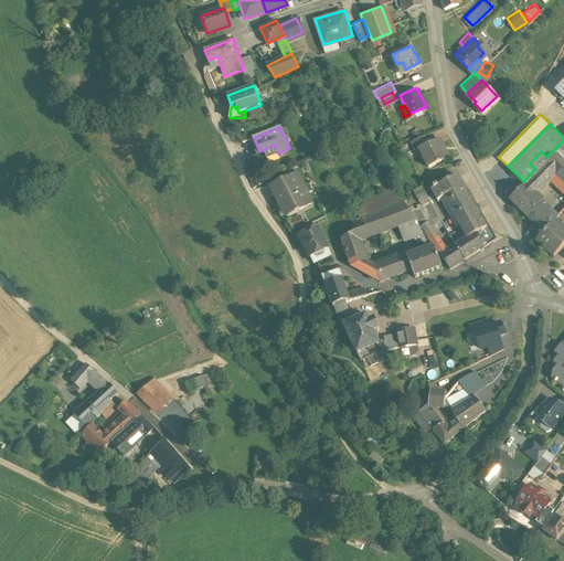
[(423,133),(410,138),(414,147),(417,145),(426,140),(423,133)]
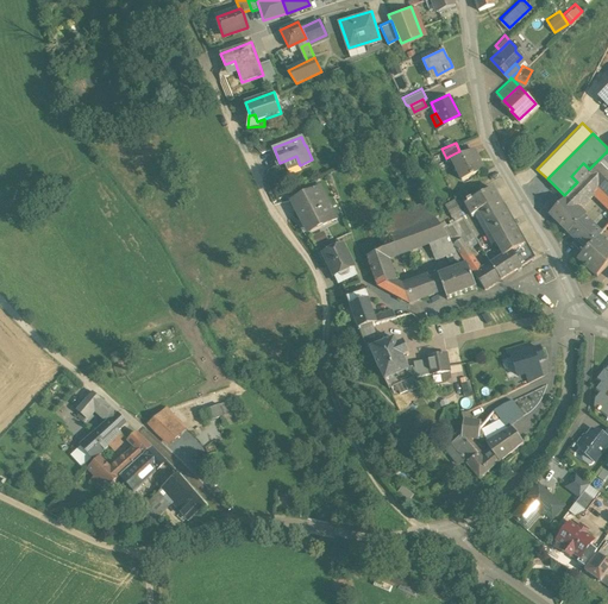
[(459,151),(450,156),(461,177),(481,167),(471,145),(459,151)]
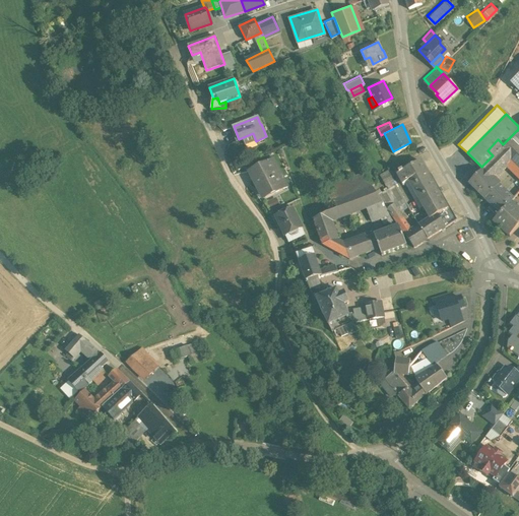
[(518,129),(518,130),(518,129),(503,144),(498,139),(488,150),(493,155),(481,167),(491,177),(509,157),(518,167),(518,129)]
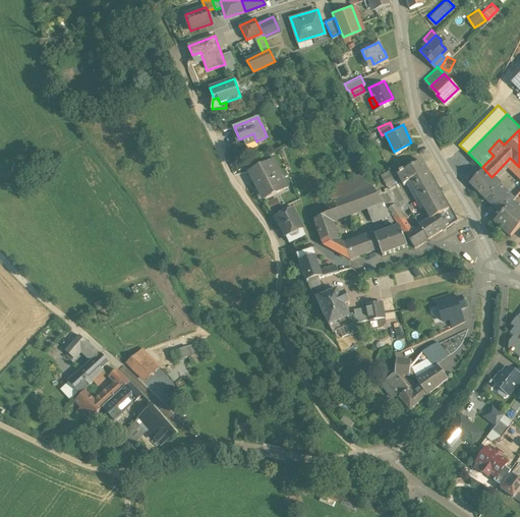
[(448,208),(439,191),(436,186),(430,177),(429,177),(427,172),(428,172),(420,158),(402,168),(401,168),(398,169),(398,170),(396,172),(402,182),(408,178),(429,217),(438,213),(448,208)]
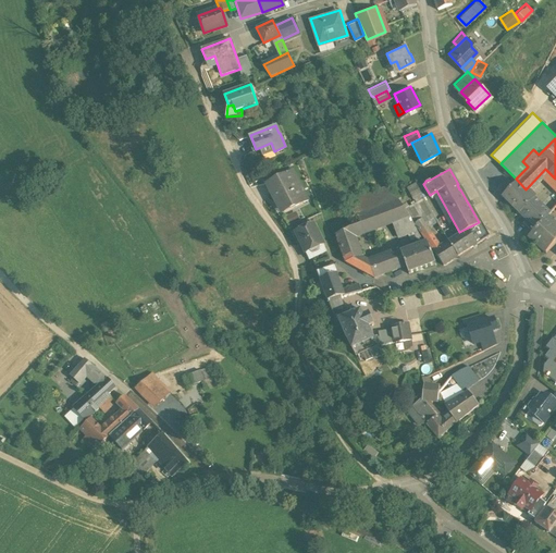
[(301,200),(287,172),(266,183),(271,192),(273,191),(283,210),(301,200)]
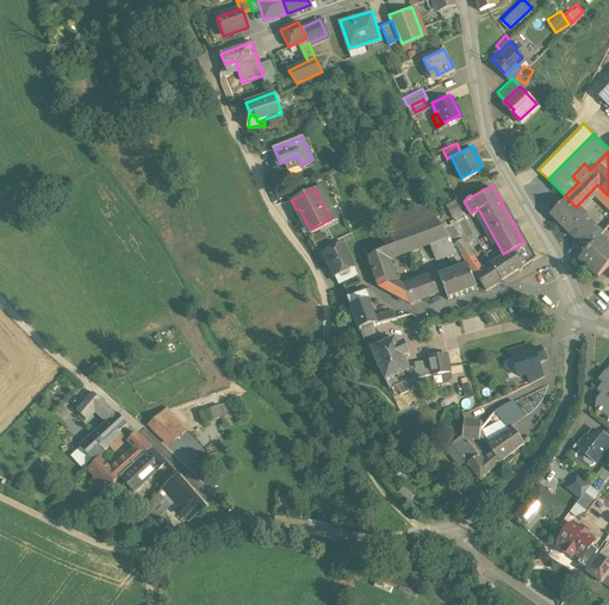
[(576,207),(565,195),(550,212),(575,236),(589,220),(576,207)]
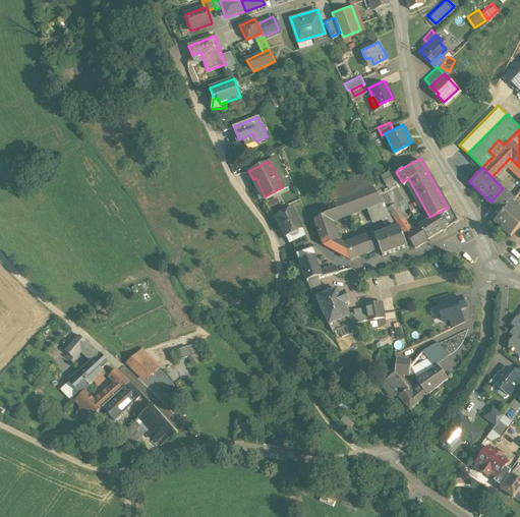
[(393,178),(388,169),(381,173),(386,182),(393,178)]
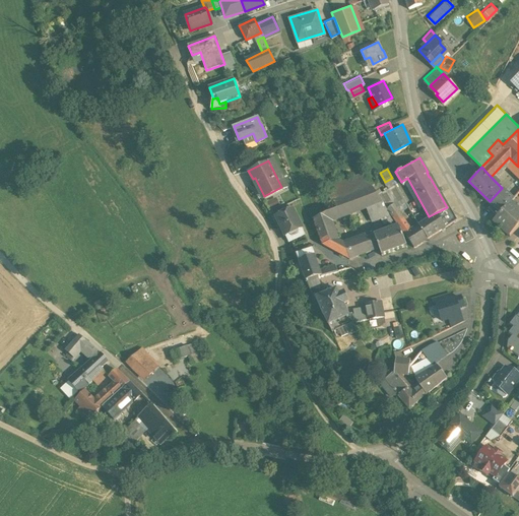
[(365,170),(359,172),(365,187),(371,185),(373,183),(368,176),(365,170)]
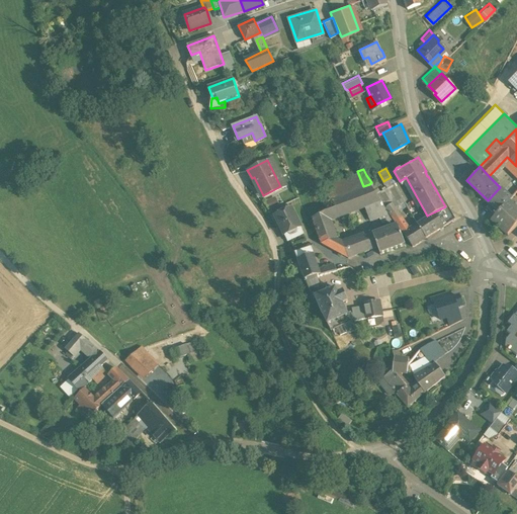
[(516,188),(516,169),(500,187),(488,200),(497,209),(507,199),(516,188)]
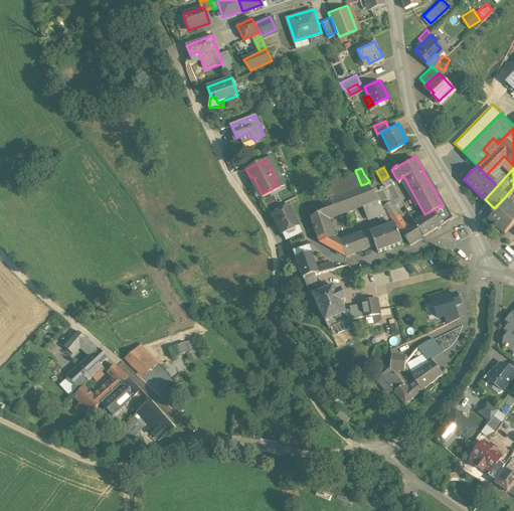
[(355,170),(321,184),(328,198),(329,197),(361,185),(355,170)]
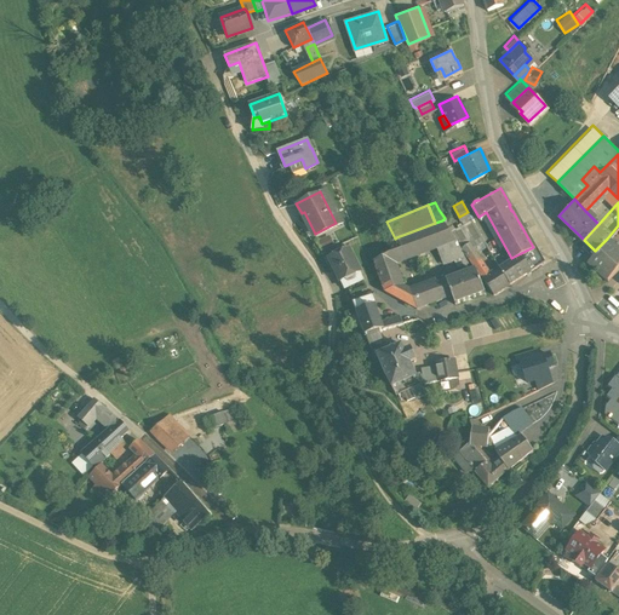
[(453,226),(447,217),(445,218),(442,220),(448,229),(453,226)]
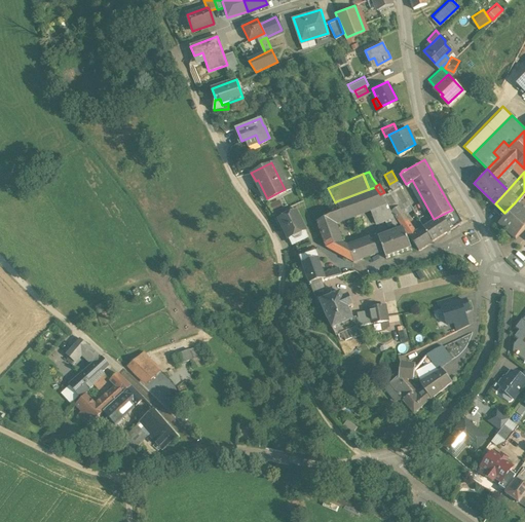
[(384,192),(380,194),(384,200),(389,209),(390,208),(397,204),(399,208),(402,212),(411,207),(399,184),(391,188),(384,192)]
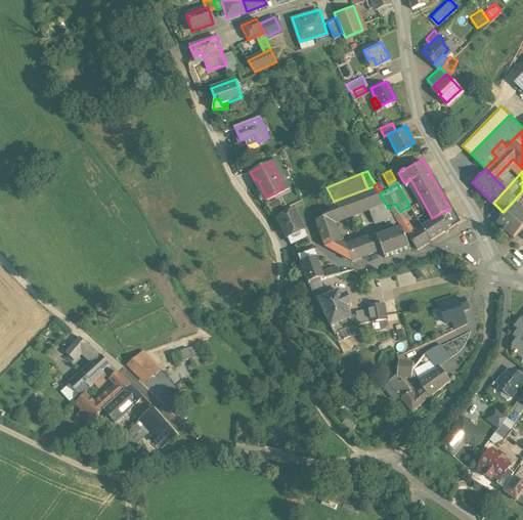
[(367,188),(335,201),(338,209),(341,216),(368,205),(383,200),(379,193),(374,186),(367,188)]
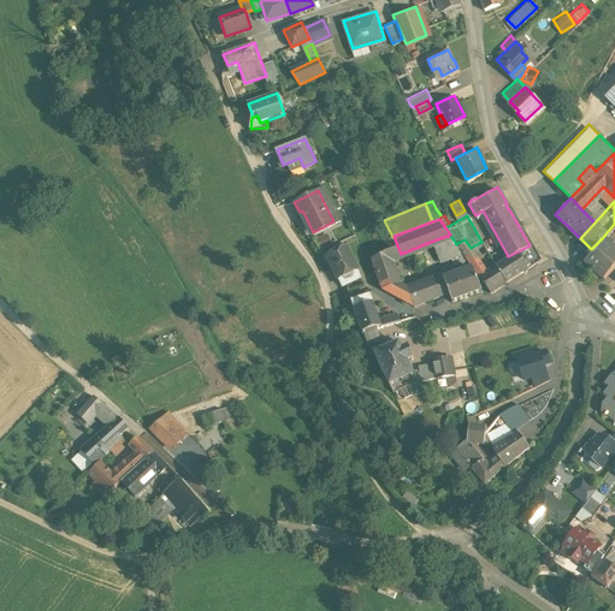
[(450,235),(433,241),(441,259),(461,250),(456,244),(450,235)]
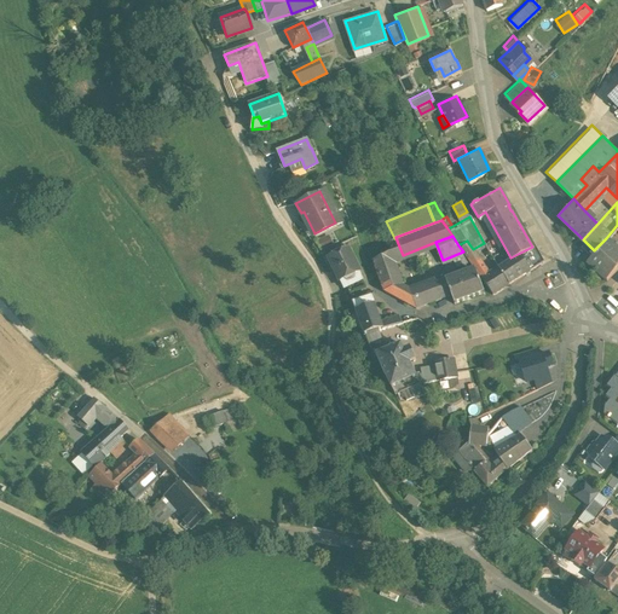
[(594,250),(589,258),(599,267),(596,270),(605,278),(617,265),(616,264),(617,261),(617,249),(617,248),(612,243),(606,238),(594,250)]
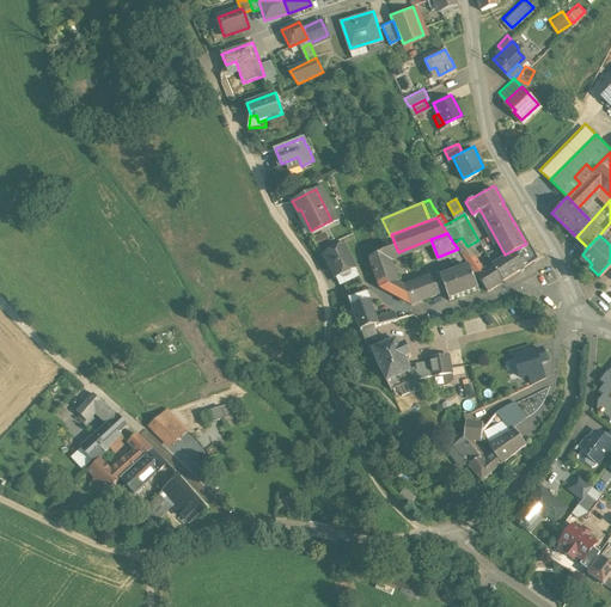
[(462,238),(454,241),(466,259),(474,255),(468,246),(464,241),(462,238)]
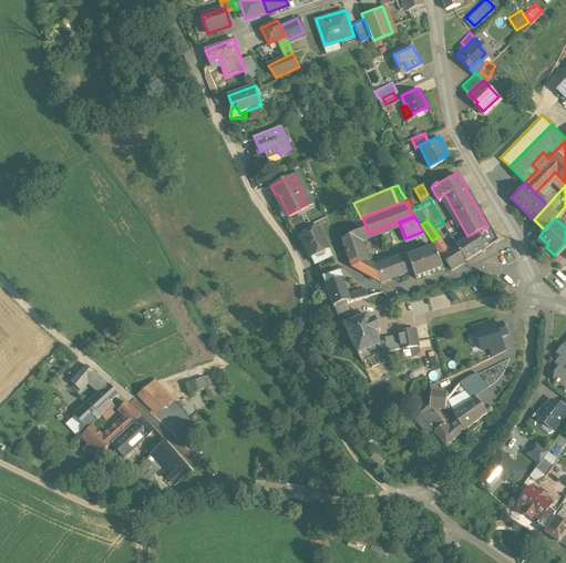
[(366,226),(356,229),(358,237),(369,234),(366,226)]
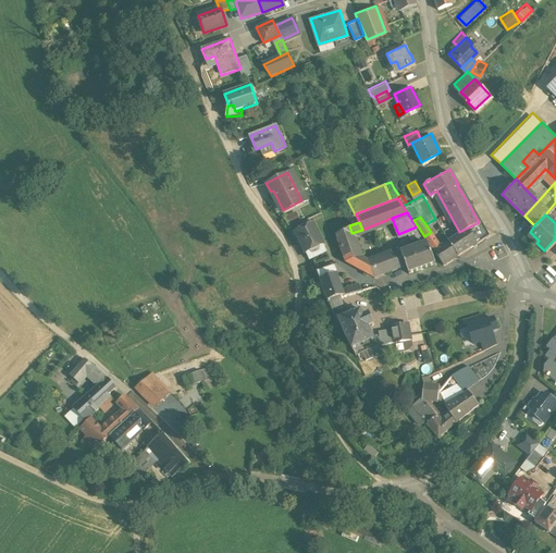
[(479,222),(468,228),(477,242),(486,235),(485,233),(483,231),(483,230),(479,222)]
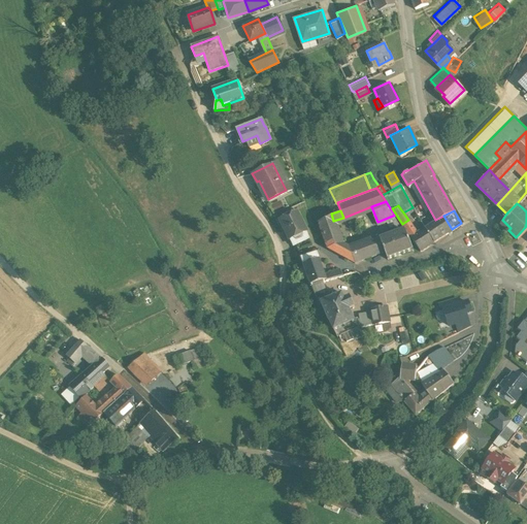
[(296,211),(280,220),(289,238),(293,236),(296,238),(301,235),(301,232),(305,230),(296,211)]
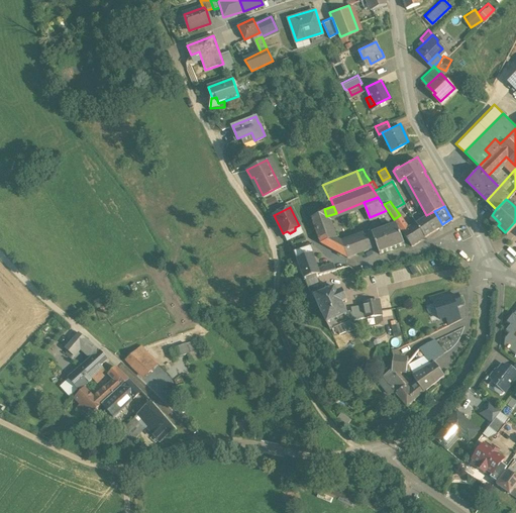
[(362,233),(341,240),(334,236),(326,216),(324,209),(311,216),(320,241),(346,255),(367,247),(363,235),(362,233)]
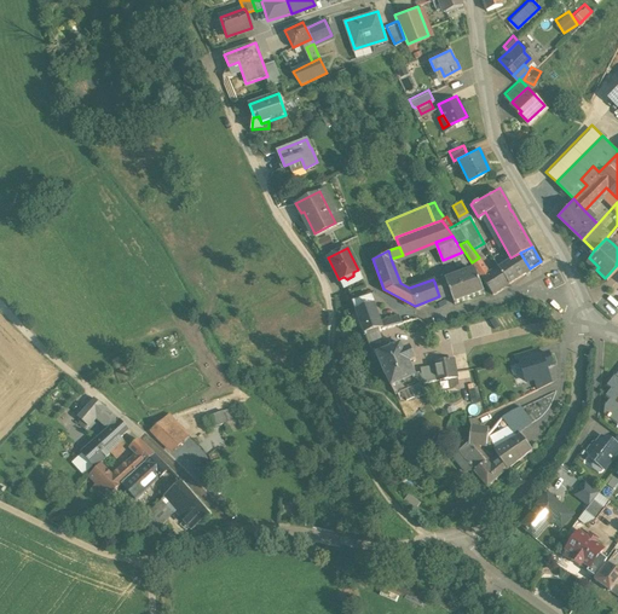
[(510,258),(497,266),(498,267),(508,282),(530,268),(520,253),(510,258)]
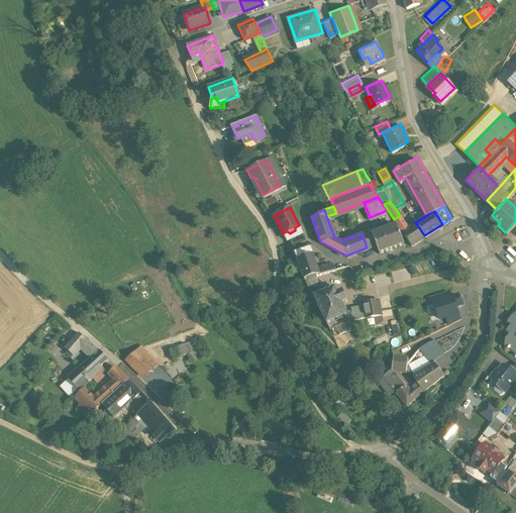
[(400,215),(394,219),(411,243),(424,235),(416,223),(409,227),(400,215)]
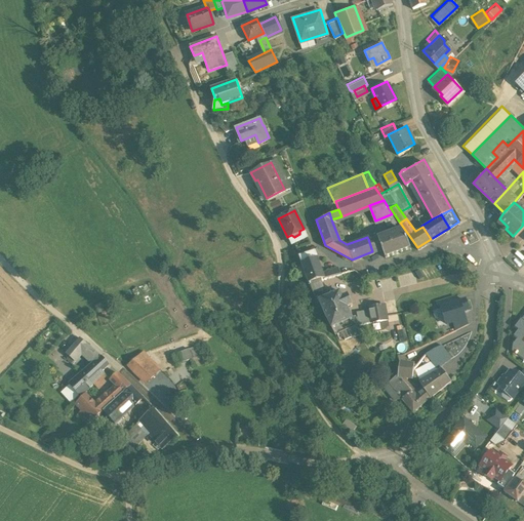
[(402,228),(368,239),(372,251),(381,248),(385,254),(409,245),(402,228)]
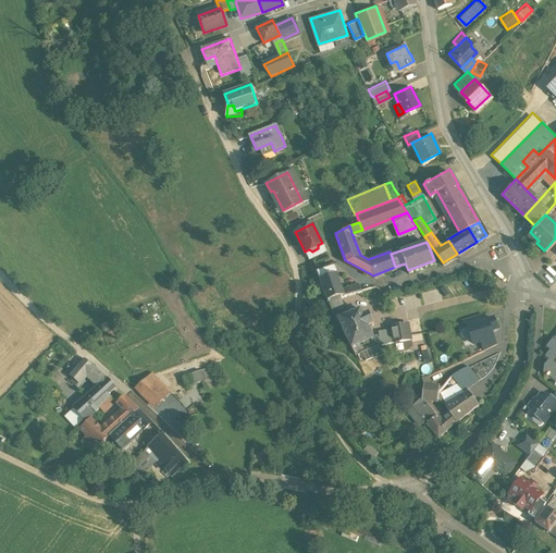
[(318,248),(312,252),(309,249),(305,252),(308,258),(325,249),(322,243),(318,245),(318,248)]
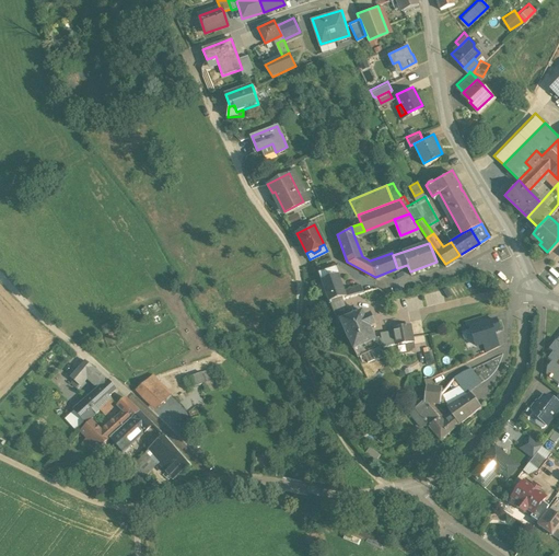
[(335,266),(318,271),(321,278),(337,271),(335,266)]
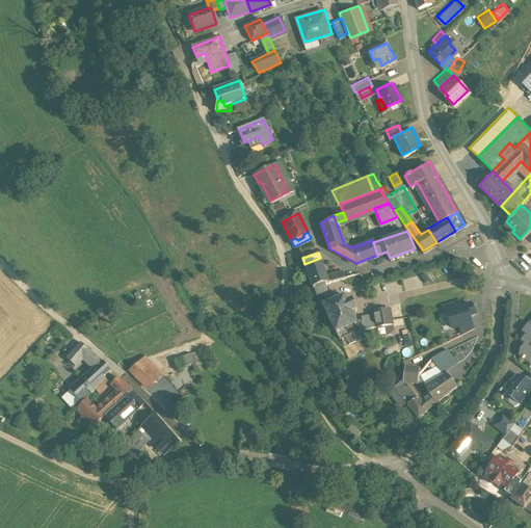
[(320,258),(304,264),(312,285),(324,281),(327,280),(325,274),(320,258)]
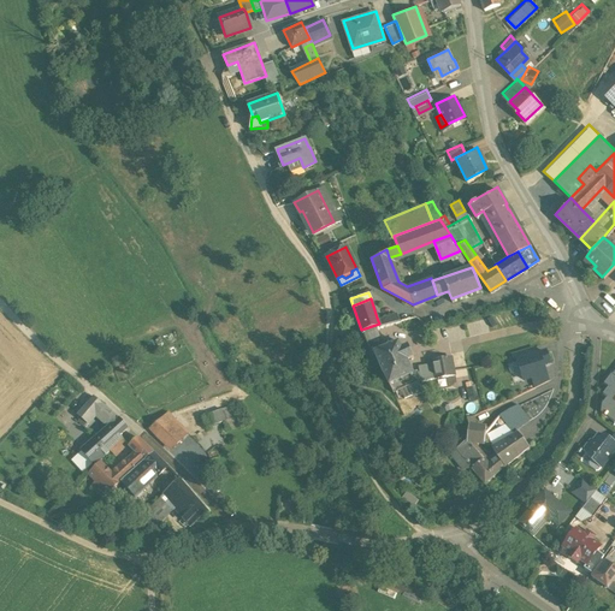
[(396,312),(377,318),(379,324),(398,318),(396,312)]
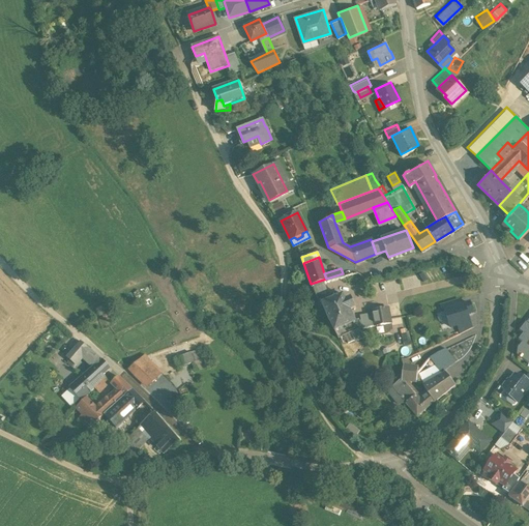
[(326,290),(323,280),(311,284),(314,291),(326,290)]
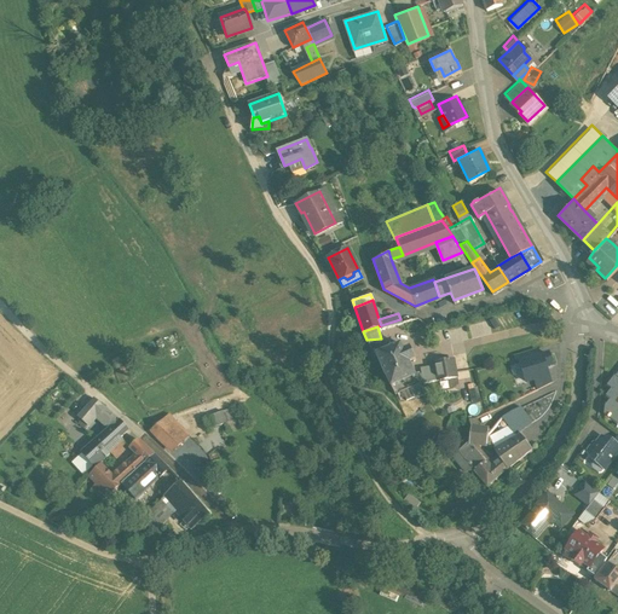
[(391,341),(371,351),(373,357),(376,354),(393,346),(391,341)]
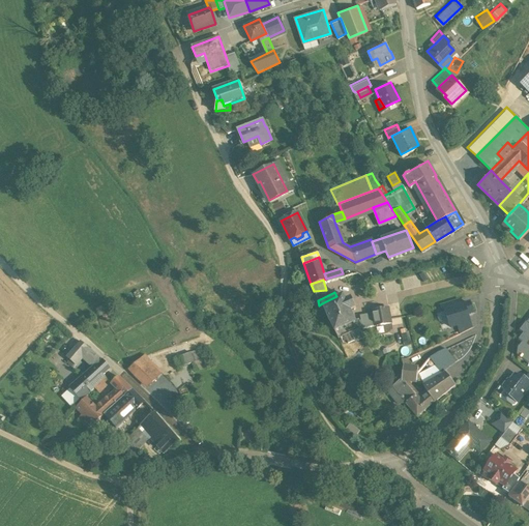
[(350,297),(345,299),(342,294),(336,296),(322,303),(326,314),(326,316),(327,319),(329,320),(333,329),(354,321),(354,320),(348,309),(354,305),(350,297)]
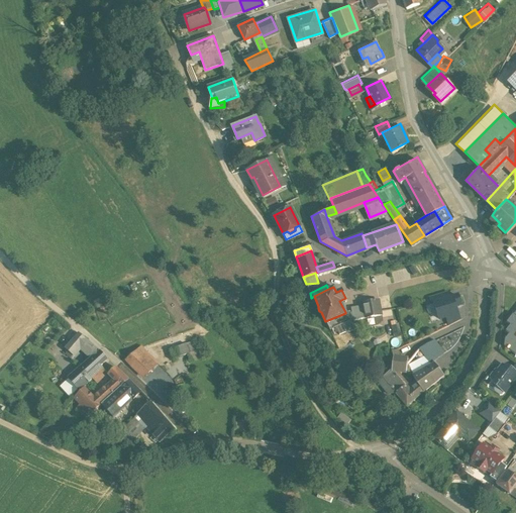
[(446,290),(429,296),(431,303),(433,302),(433,301),(448,297),(446,290)]
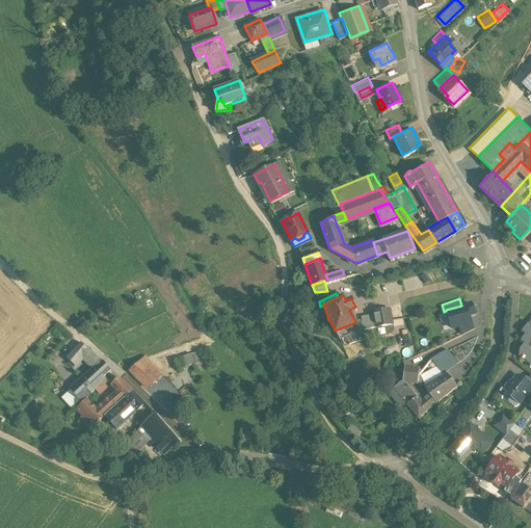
[(461,306),(446,310),(446,311),(451,327),(458,325),(470,321),(468,314),(473,312),(471,302),(461,306)]
